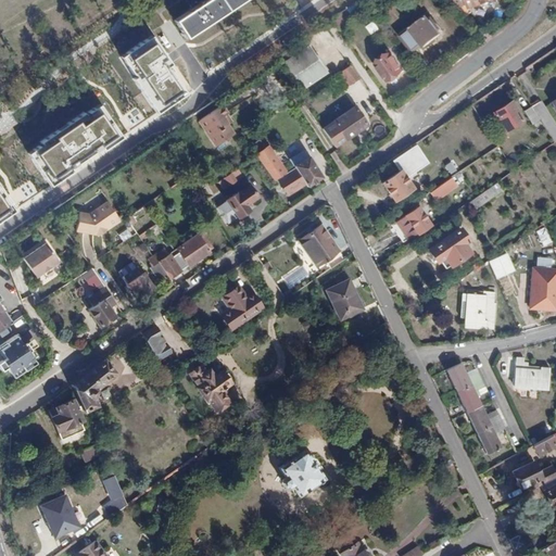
[(207,0),(173,23),(185,39),(243,0),(207,0)]
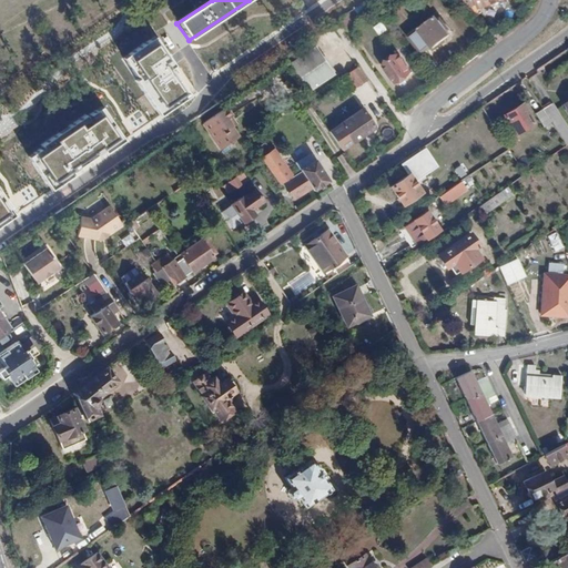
[(355,11),(361,18),(376,7),(371,0),(355,11)]
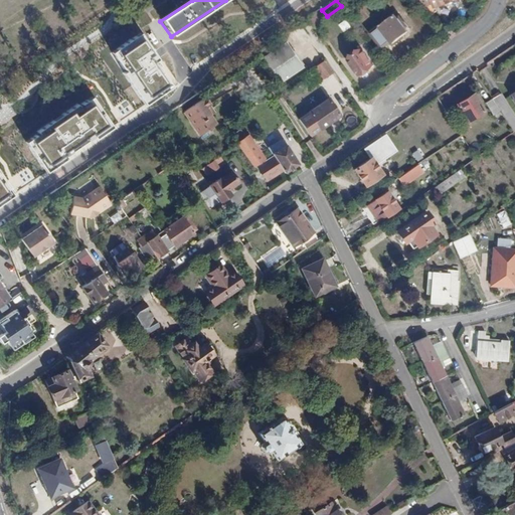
[(322,10),(307,20),(317,30),(324,18),(327,16),(322,10)]
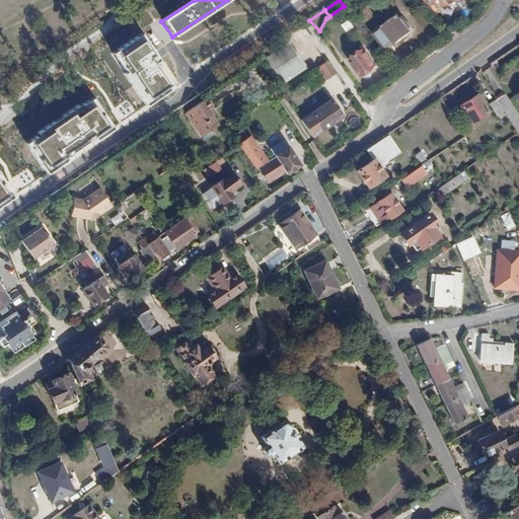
[(398,16),(376,34),(387,48),(393,42),(396,45),(412,32),(398,16)]
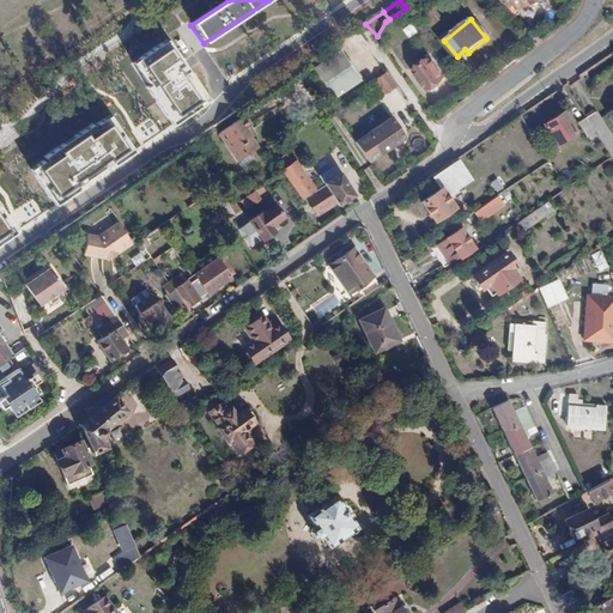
[(168,38),(131,62),(171,123),(204,103),(184,74),(189,72),(168,38)]
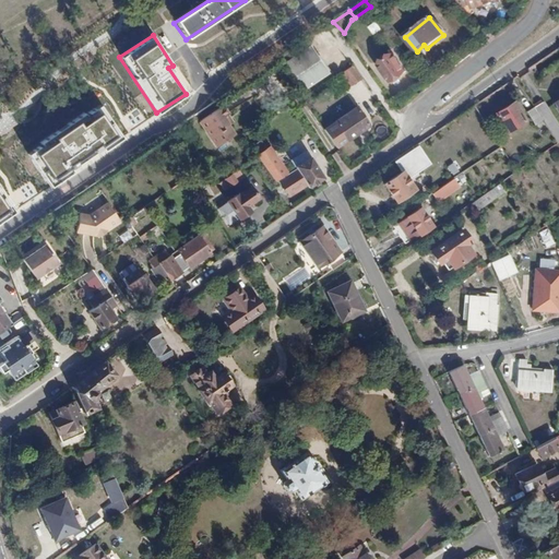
[(310,46),(284,64),(300,90),(328,71),(310,46)]
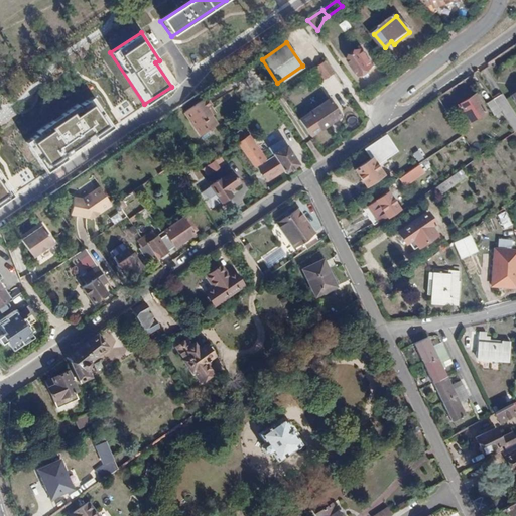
[(363,52),(351,61),(361,77),(374,68),(363,52)]
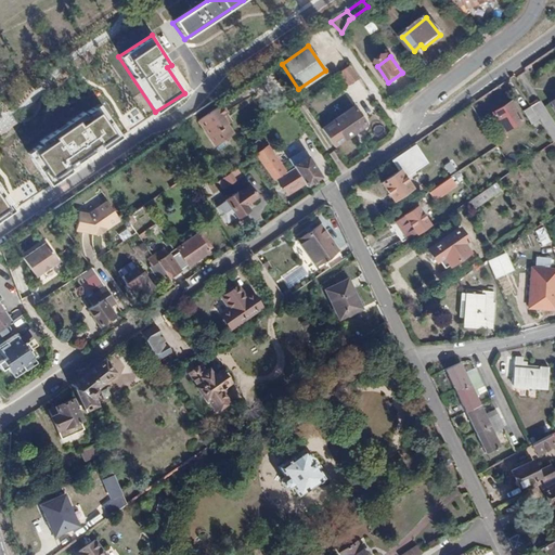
[(347,85),(359,77),(349,62),(337,71),(347,85)]
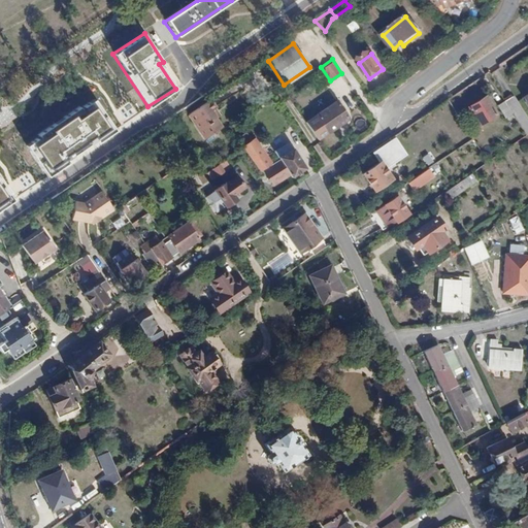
[(468,110),(480,127),(488,123),(489,125),(492,123),(491,120),(497,116),(486,98),(468,110)]
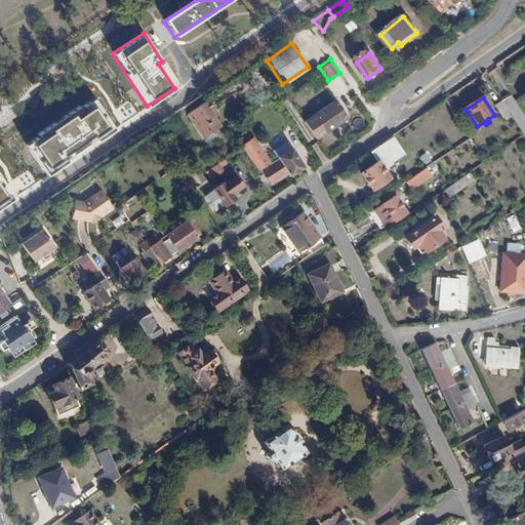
[(93,98),(25,144),(45,175),(114,129),(93,98)]
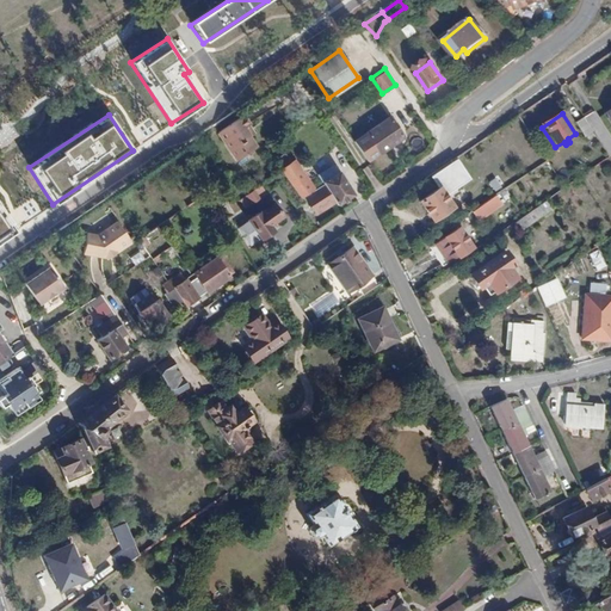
[(254,134),(242,116),(216,134),(236,165),(259,149),(251,136),(254,134)]
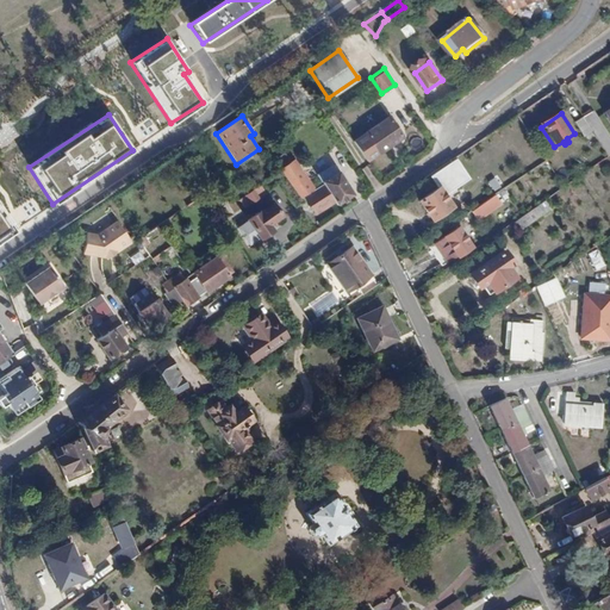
[(586,124),(582,117),(576,120),(585,135),(591,130),(586,124)]
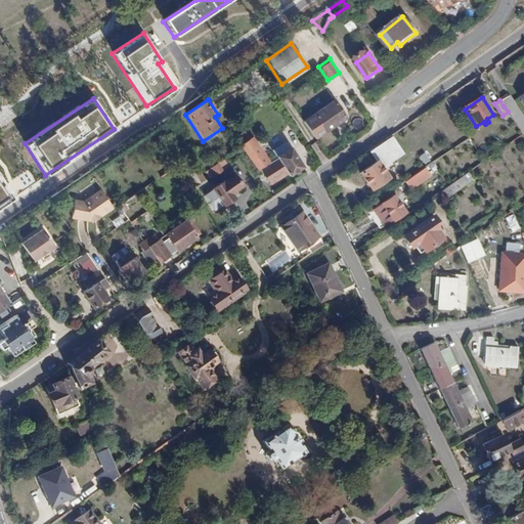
[(345,118),(334,102),(304,122),(315,138),(345,118)]
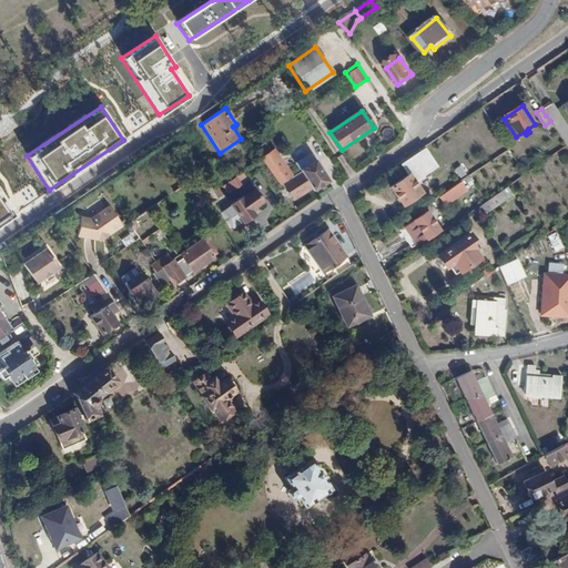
[(550,121),(558,133),(566,128),(554,111),(546,115),(550,121)]
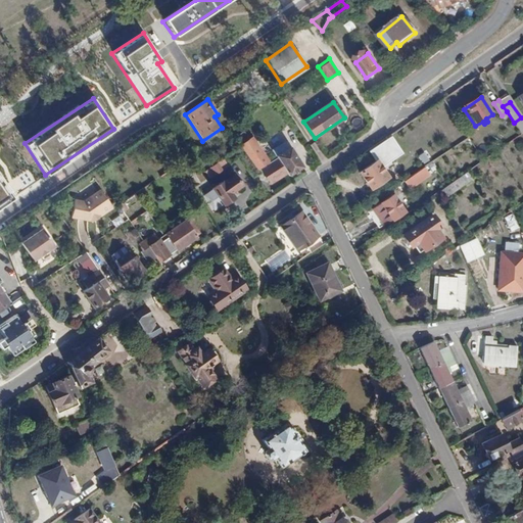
[(273,151),(290,144),(283,130),(266,137),(273,151)]
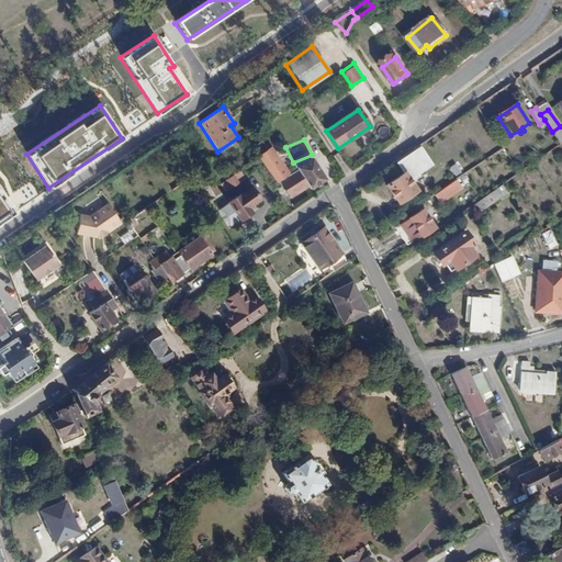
[(423,143),(407,154),(413,164),(429,152),(423,143)]
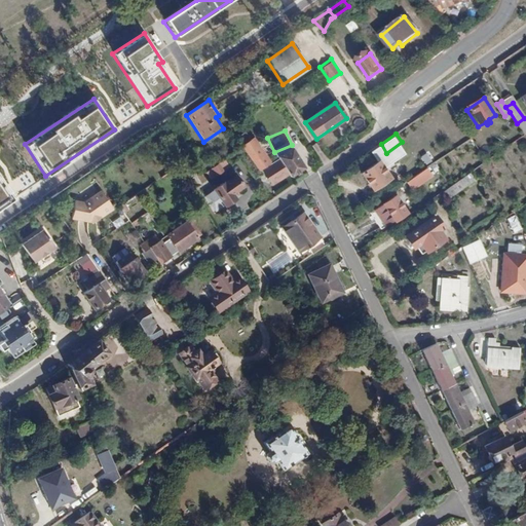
[(259,172),(261,170),(270,163),(253,139),(241,147),(259,172)]
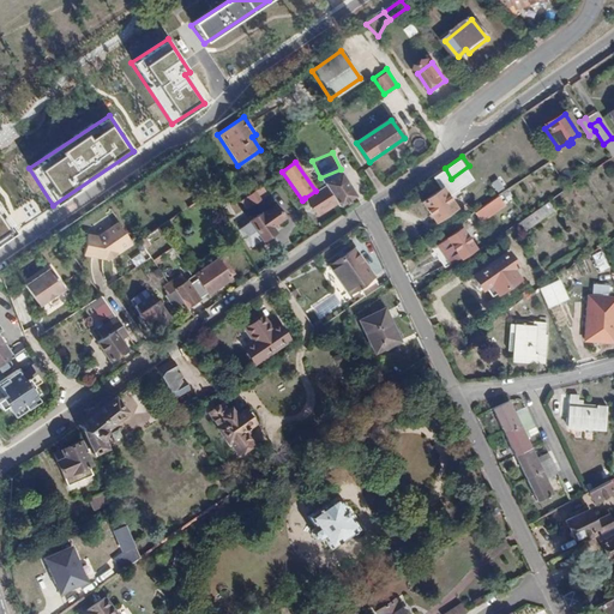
[(324,185),(337,204),(338,206),(355,196),(339,173),(324,184),(324,185)]
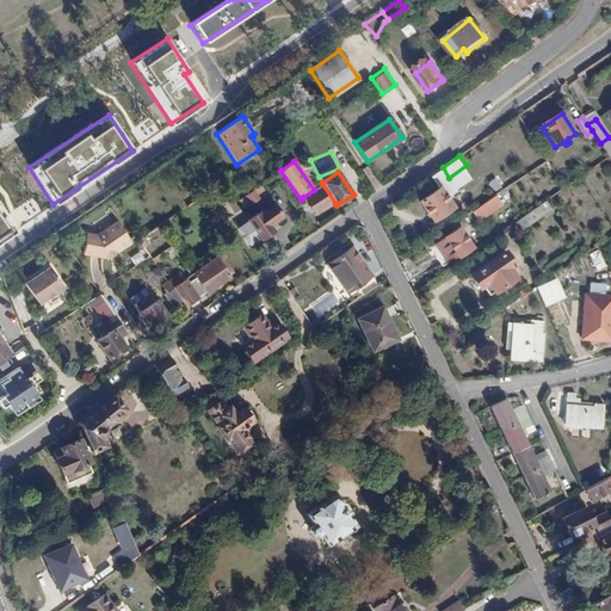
[(261,183),(238,199),(242,207),(264,192),(263,189),(264,187),(261,183)]
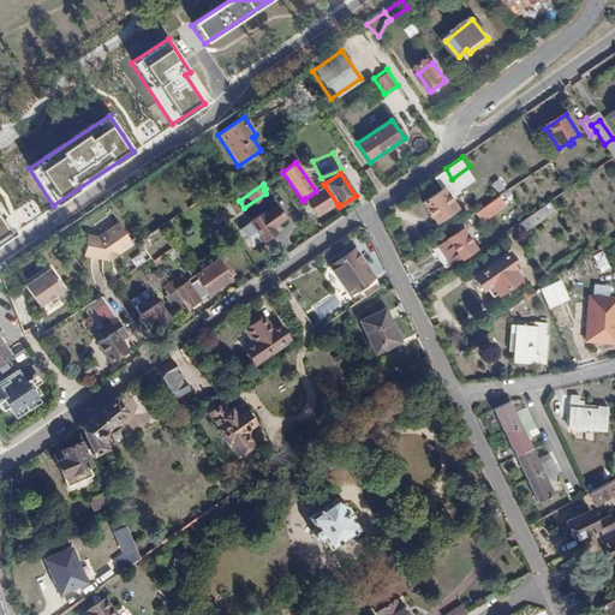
[(316,191),(305,198),(318,218),(338,204),(324,185),(316,191)]
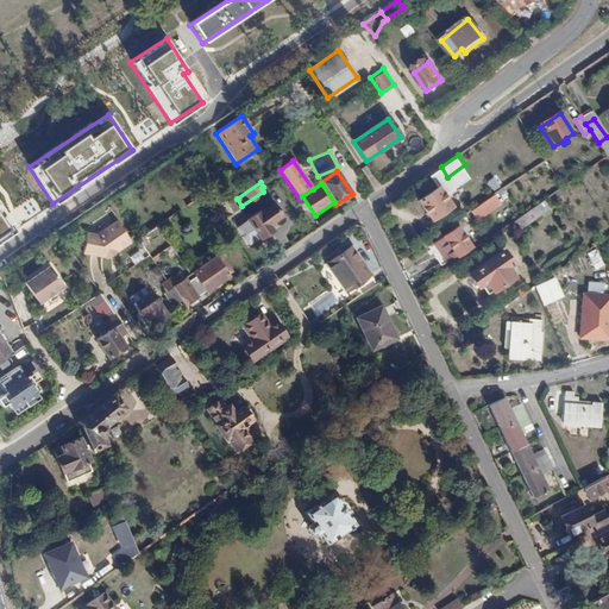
[(418,201),(432,220),(451,207),(438,188),(418,201)]
